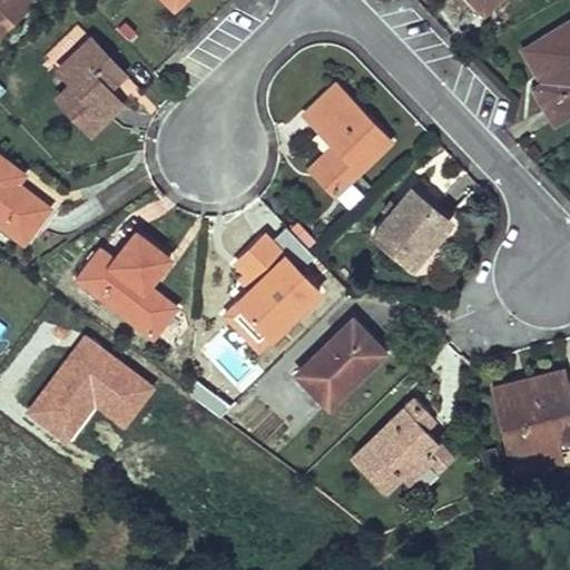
[(29,0),(0,0),(0,36),(33,3),(29,0)]
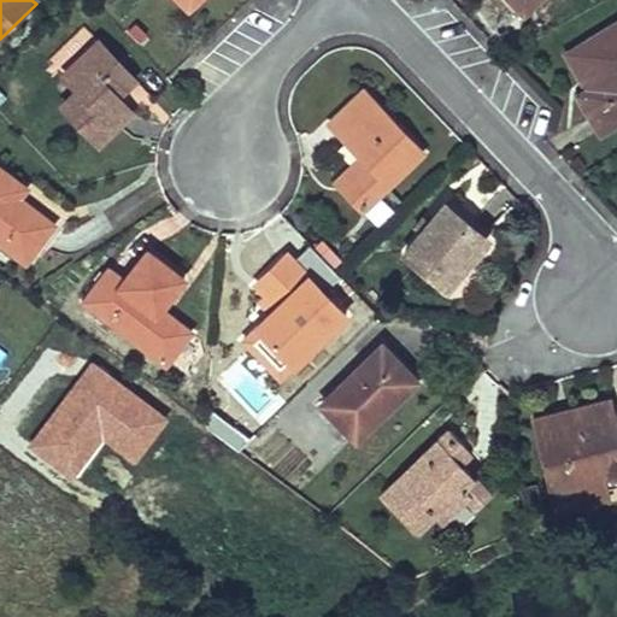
[(177,0),(188,11),(199,0),(177,0)]
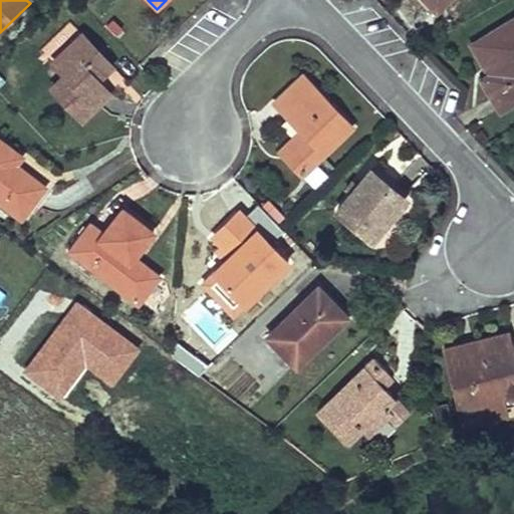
[(427,0),(437,11),(448,0),(427,0)]
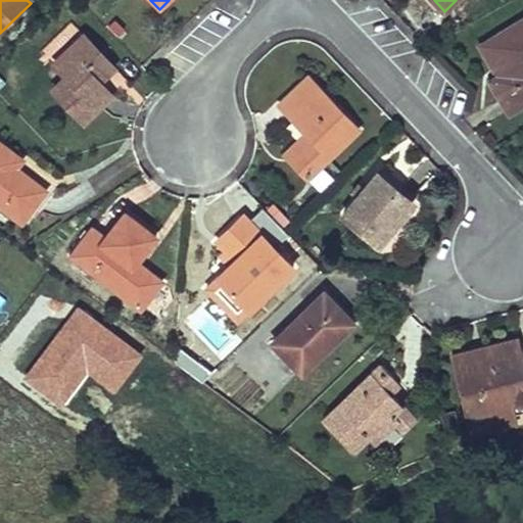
[(522,21),(490,42),(508,73),(498,79),(507,93),(501,97),(510,113),(522,105),(522,21)]
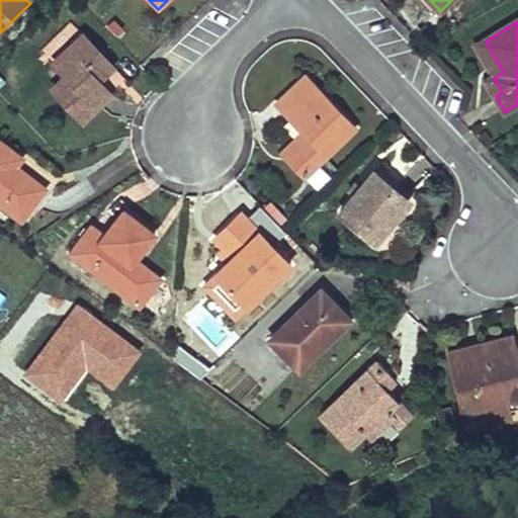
[(82,36),(54,64),(66,77),(54,89),(84,121),(112,95),(99,81),(112,68),(82,36)]
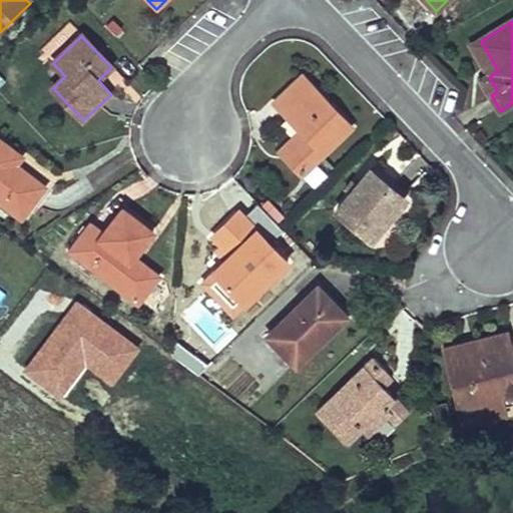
[(104,78),(115,93),(129,83),(118,68),(104,78)]
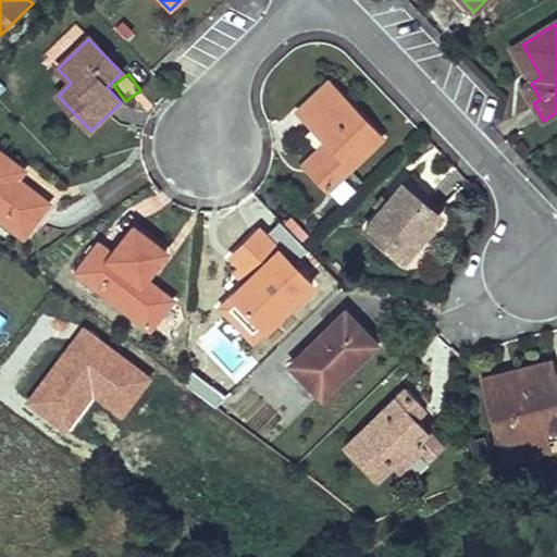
[(329,84),(299,111),(335,150),(311,171),(327,189),(382,137),(329,84)]
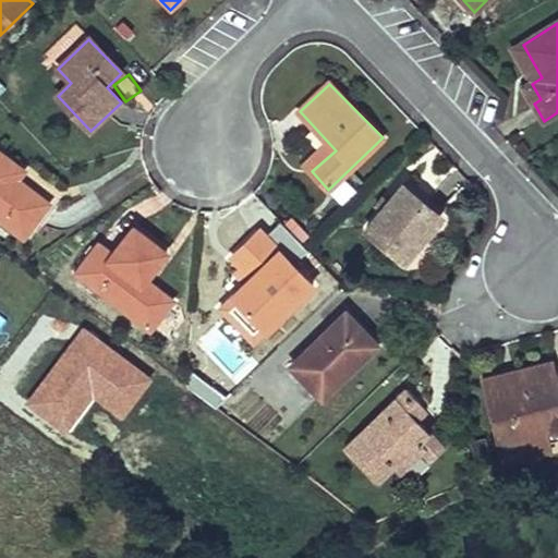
[(0,153),(0,217),(23,235),(48,204),(17,180),(23,171),(0,153)]
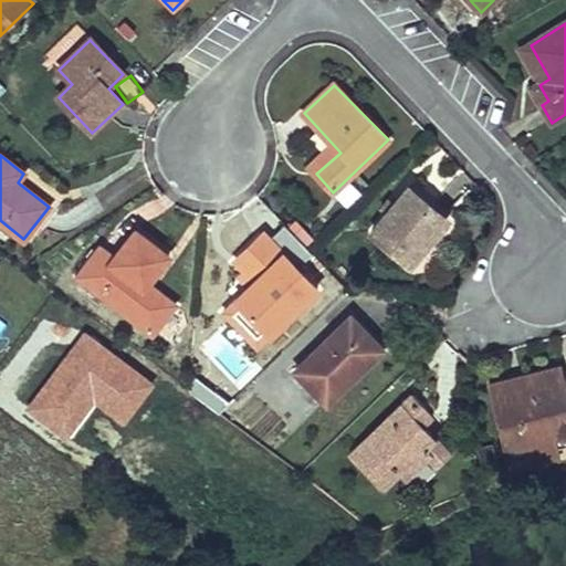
[(409,189),(374,233),(411,264),(442,227),(422,211),(428,205),(409,189)]
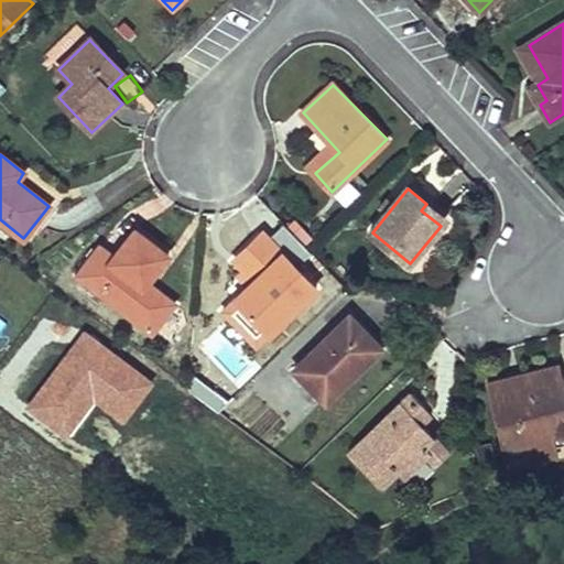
[(98,251),(79,275),(152,334),(172,308),(144,288),(170,257),(136,230),(110,260),(98,251)]
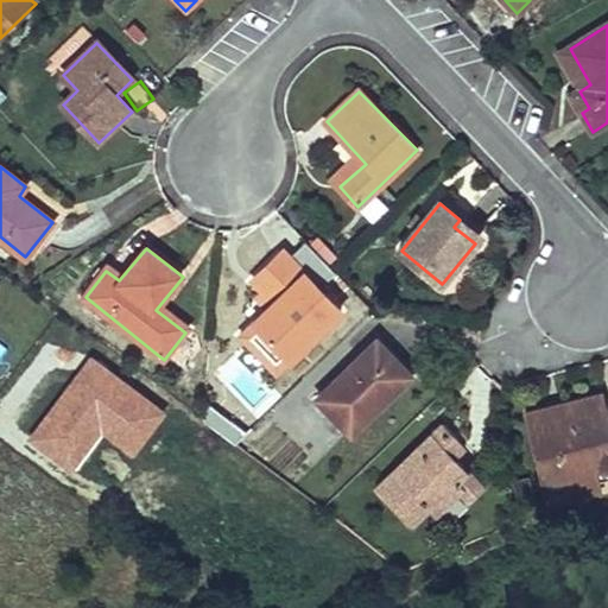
[(283,252),(254,279),(282,310),(248,342),(276,372),(339,309),(283,252)]
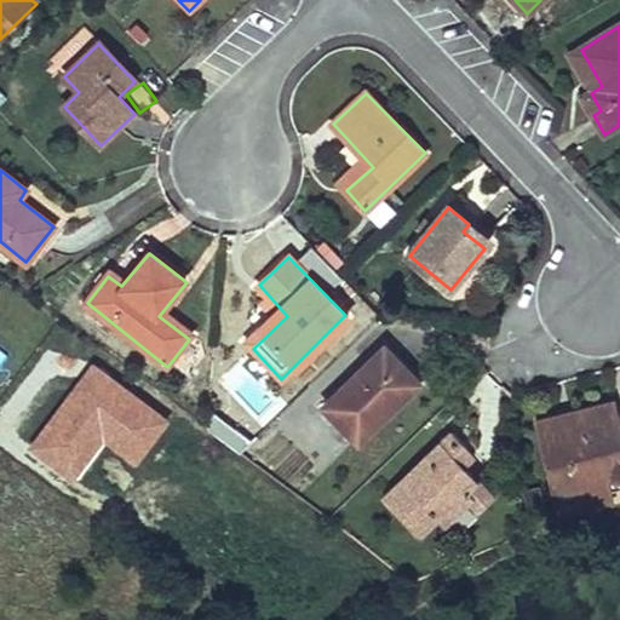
[(259,285),(252,292),(274,316),(246,343),(253,349),(287,316),(259,285)]
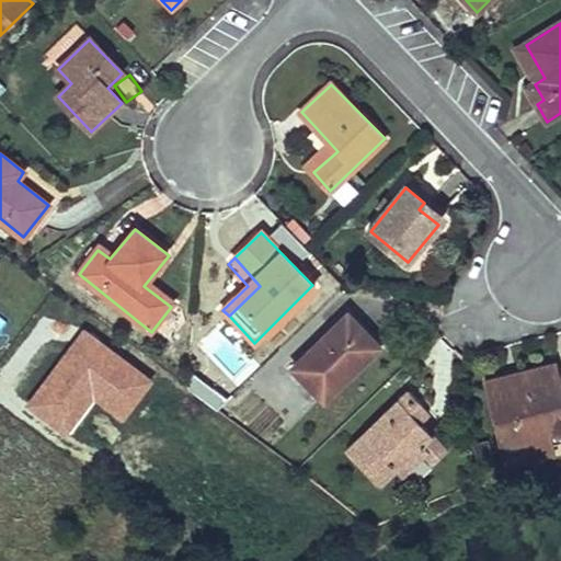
[(347,313),(294,367),(323,399),(377,345),(347,313)]
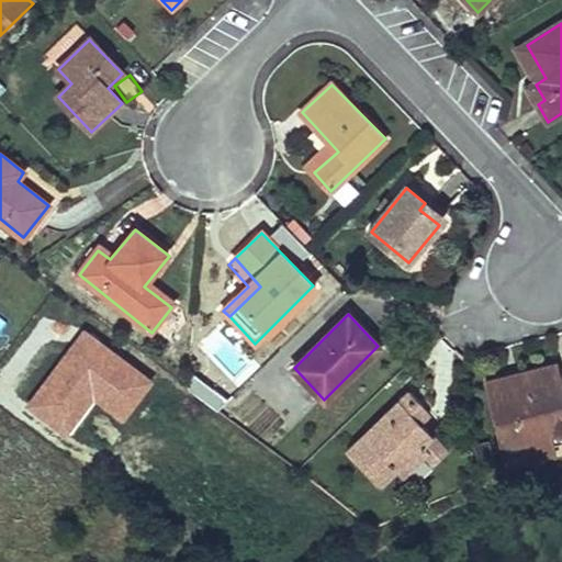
[(554,366),(518,374),(520,383),(557,374),(554,366)]
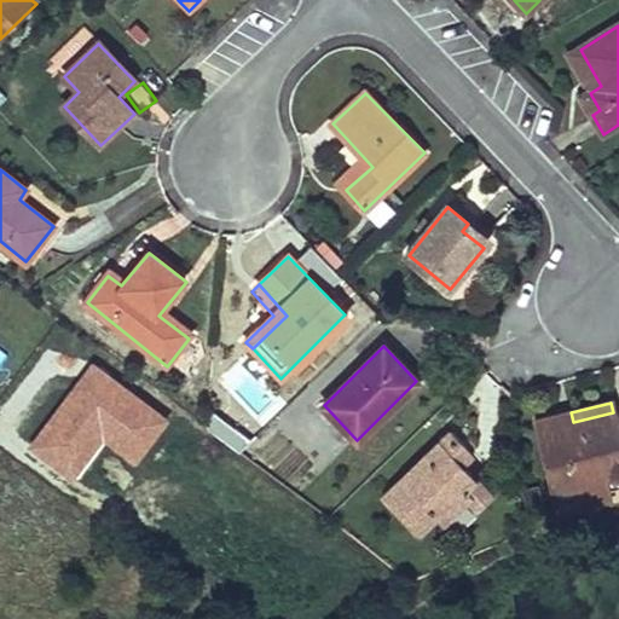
[(571,412),(532,421),(555,516),(608,504),(602,480),(618,475),(618,434),(613,412),(573,422),(571,412)]
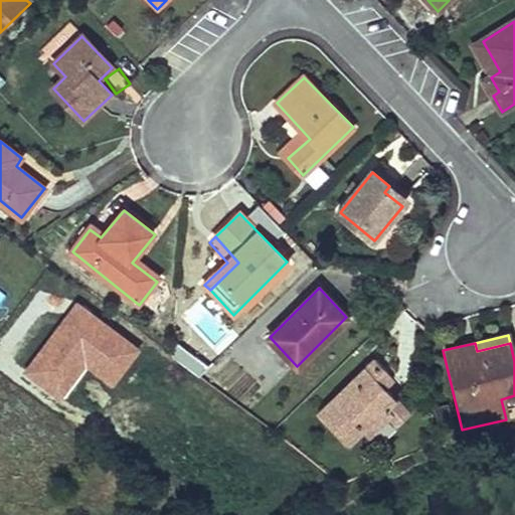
[(375,359),(320,414),(347,444),(361,430),(366,434),(388,412),(383,407),(394,396),(379,381),(388,372),(375,359)]
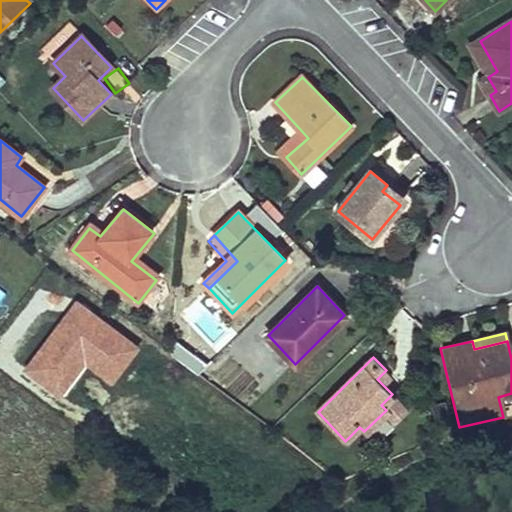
[(392,394),(381,405),(386,410),(394,418),(405,408),(392,394)]
